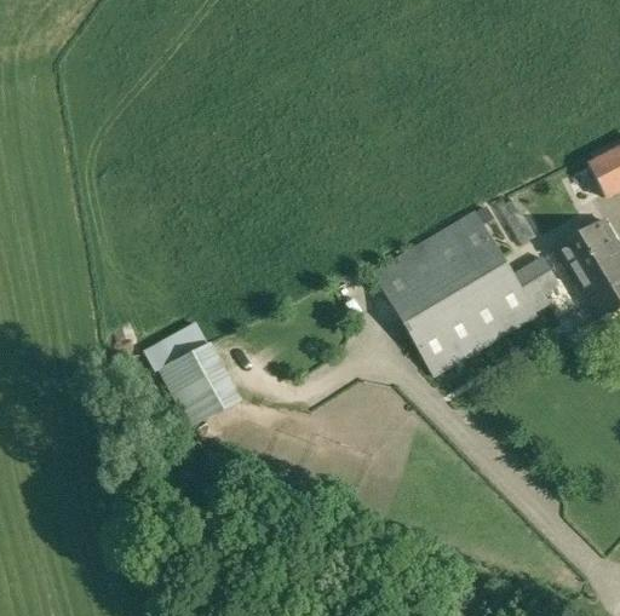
[(589,163),(604,193),(607,196),(619,189),(619,142),(587,160),(589,163)]
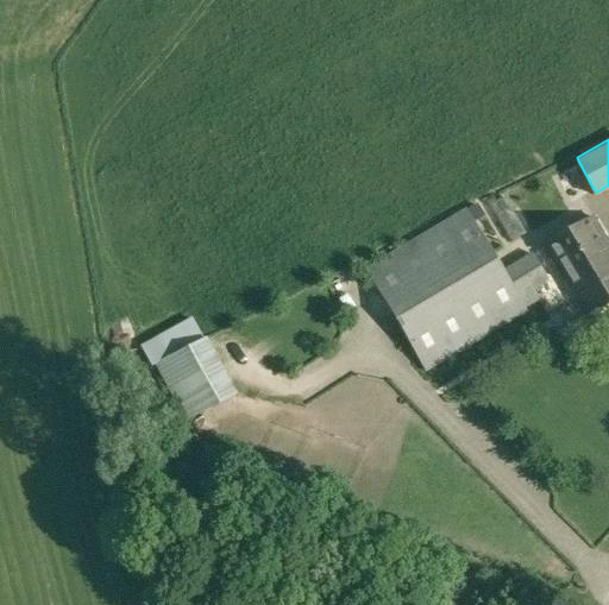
[(466,207),(366,266),(426,367),(527,308),(520,295),(547,279),(532,252),(503,269),(473,220),(484,214),(477,203),(468,208),(466,207)]
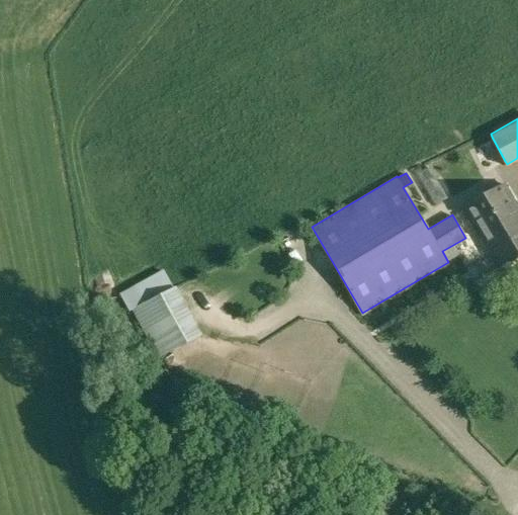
[(517,205),(504,182),(462,206),(498,268),(517,256),(517,205)]
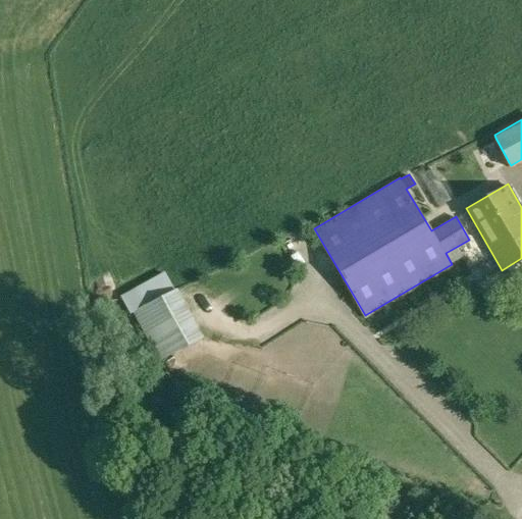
[(164,270),(120,295),(131,311),(174,288),(164,270)]
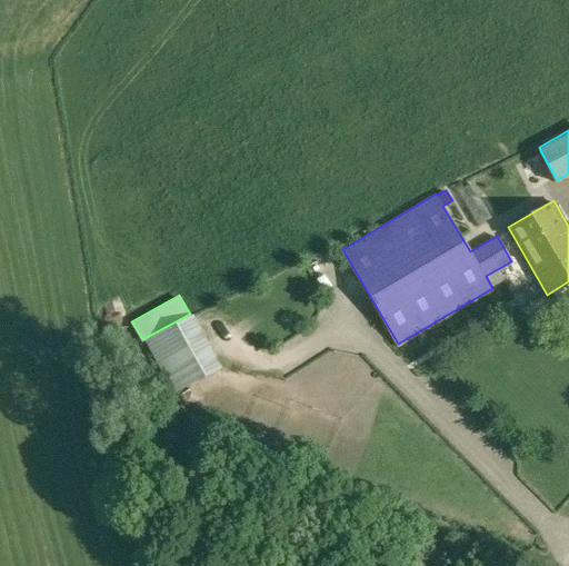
[(181,387),(215,370),(221,366),(193,314),(145,339),(175,390),(181,387)]
